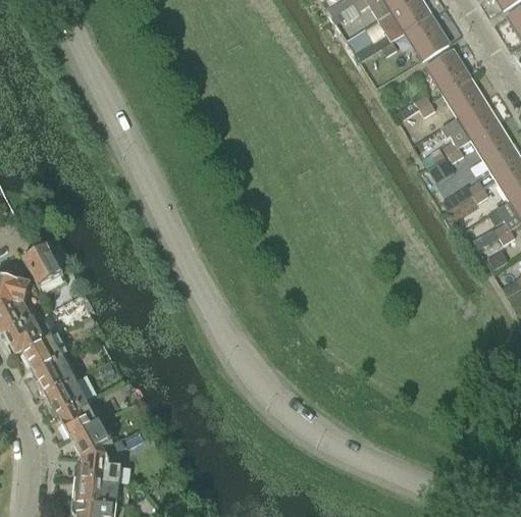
[(358,0),(354,2),(354,3),(358,10),(369,3),(367,0),(358,0)]
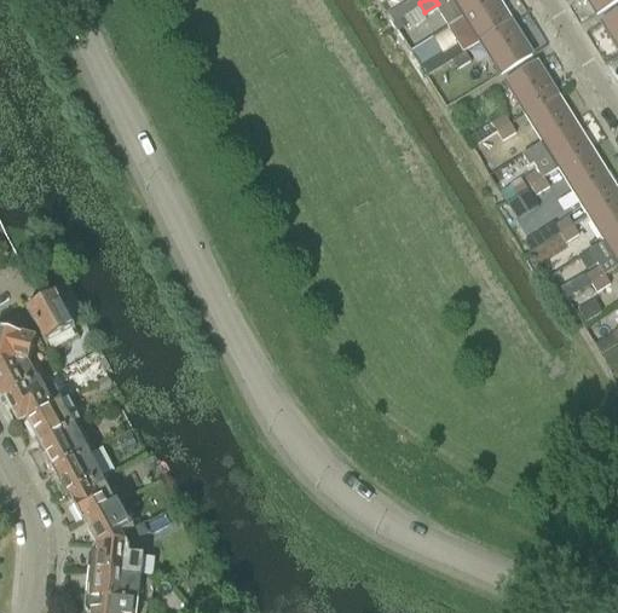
[(435,0),(438,4),(448,21),(465,10),(466,11),(483,0),(435,0)]
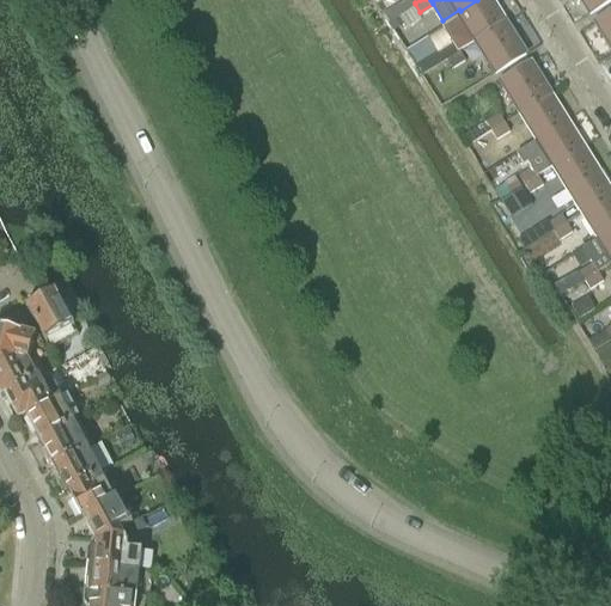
[(477,0),(460,11),(443,23),(453,38),(458,48),(459,47),(476,36),(506,18),(494,0),(477,0)]
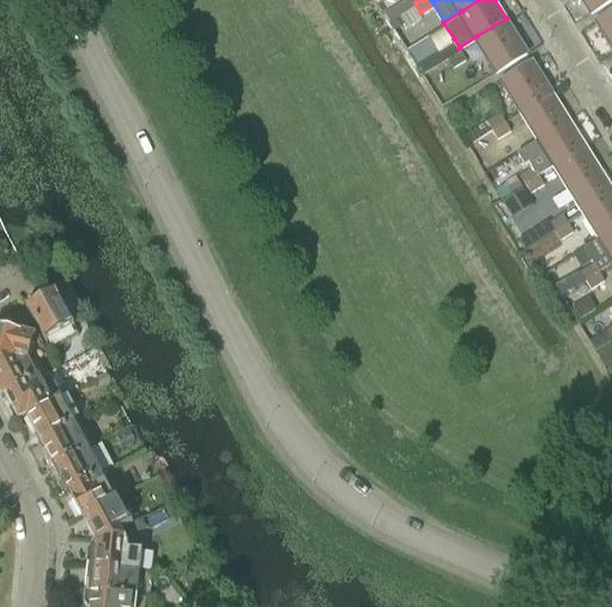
[(586,0),(592,10),(605,0),(586,0)]
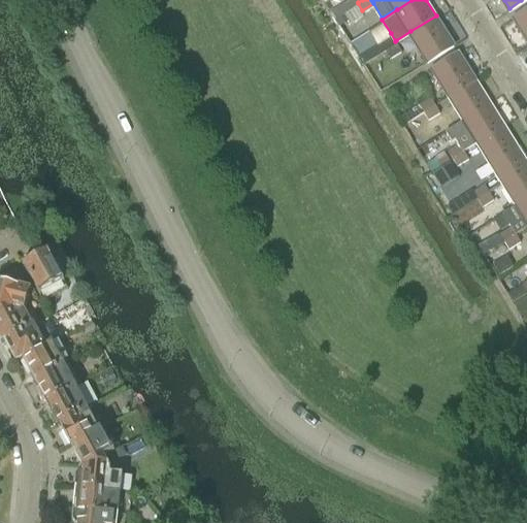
[(526,6),(514,14),(526,35),(526,6)]
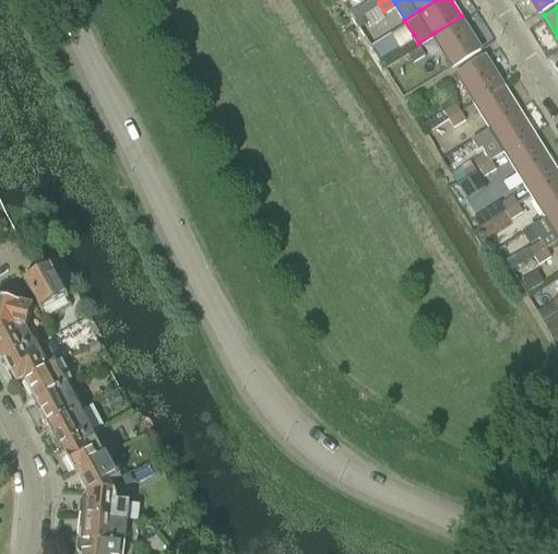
[(481,46),(462,16),(435,33),(453,62),(481,46)]
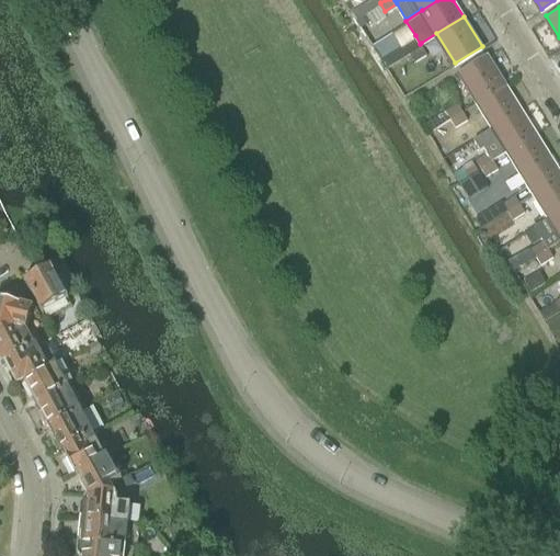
[(391,29),(373,41),(381,54),(400,42),(401,44),(415,35),(406,21),(391,29)]
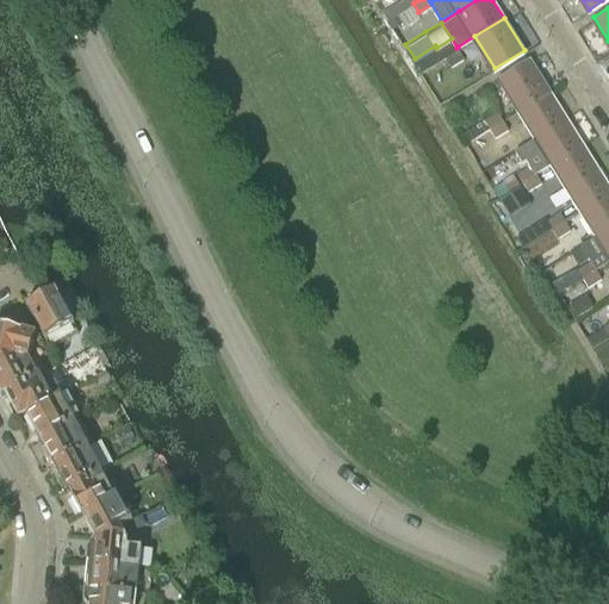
[(415,58),(414,60),(421,72),(446,56),(459,48),(458,47),(457,48),(452,38),(436,48),(435,45),(415,58)]
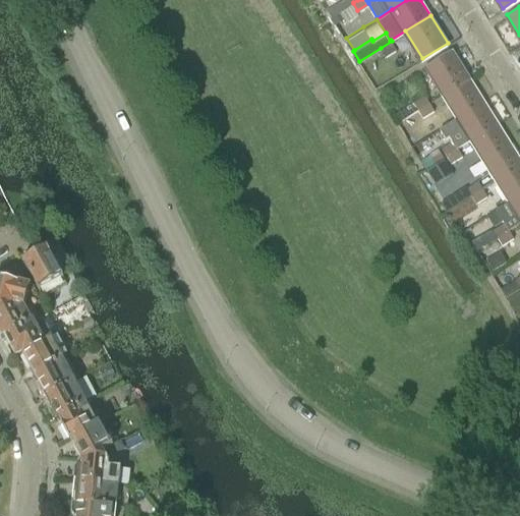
[(392,41),(381,48),(385,55),(397,48),(392,41)]
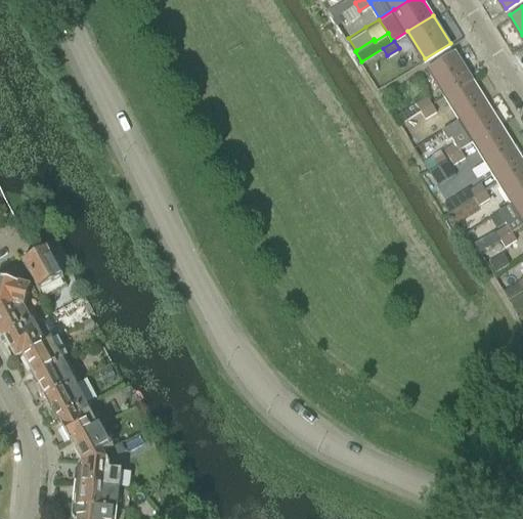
[(429,66),(446,93),(472,77),(454,49),(429,66)]
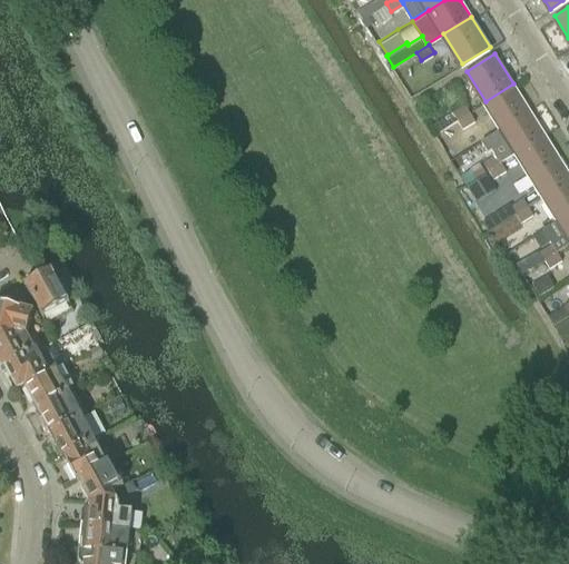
[(513,83),(486,101),(500,126),(528,108),(513,83)]
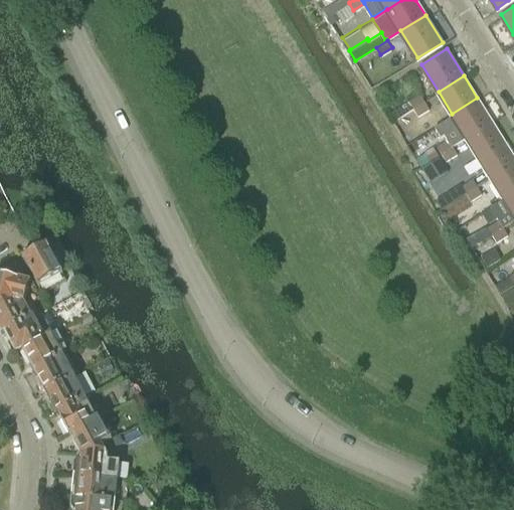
[(425,101),(420,94),(390,112),(395,120),(412,109),(413,109),(425,101)]
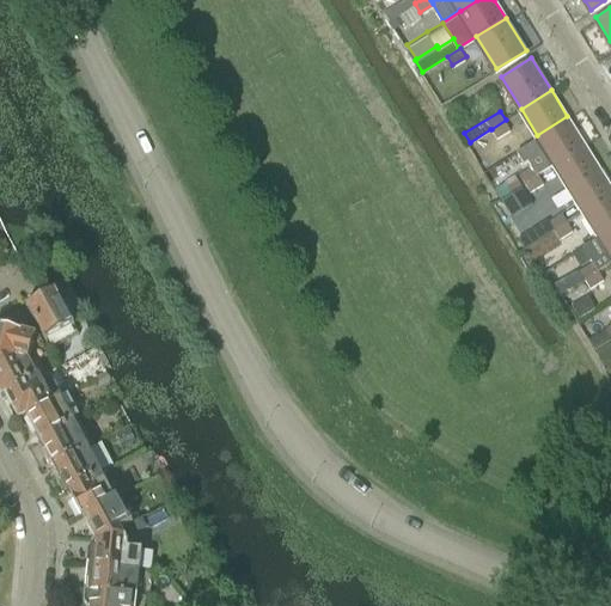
[(582,141),(567,116),(537,135),(538,135),(517,148),(524,160),(529,158),(532,164),(536,170),(537,170),(553,159),(582,141)]
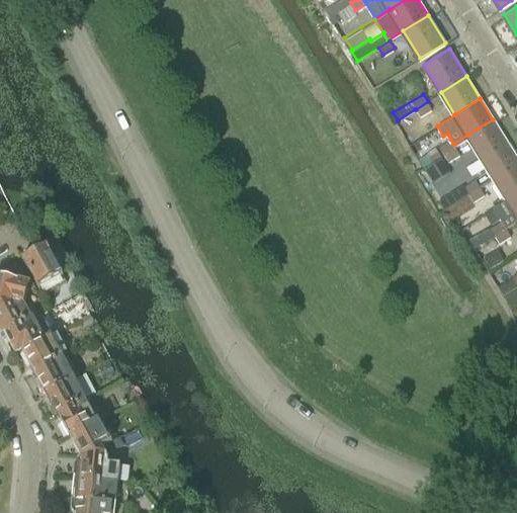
[(428,101),(416,109),(421,117),(433,109),(428,101)]
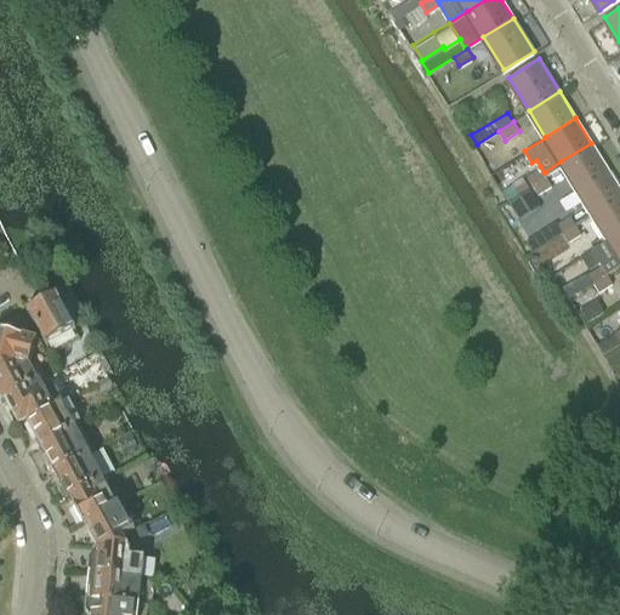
[(607,169),(591,143),(561,161),(576,187),(607,169)]
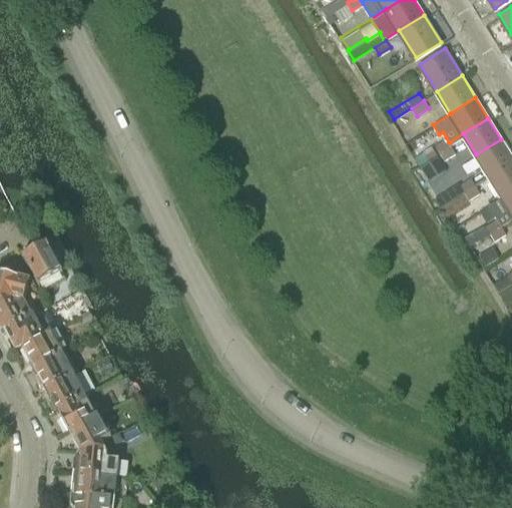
[(451,144),(450,142),(449,142),(446,137),(435,144),(440,152),(451,144)]
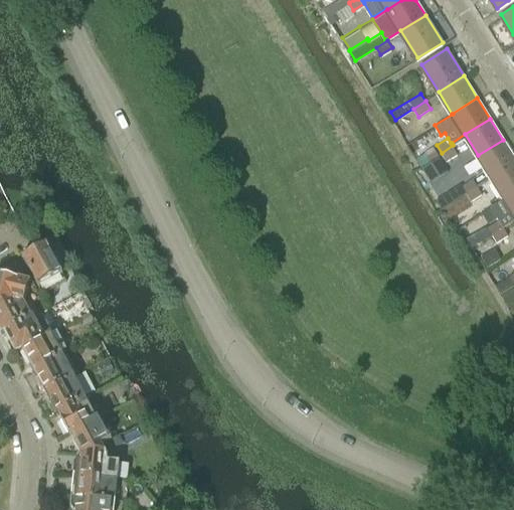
[(491,176),(513,162),(513,156),(503,140),(478,155),(491,176)]
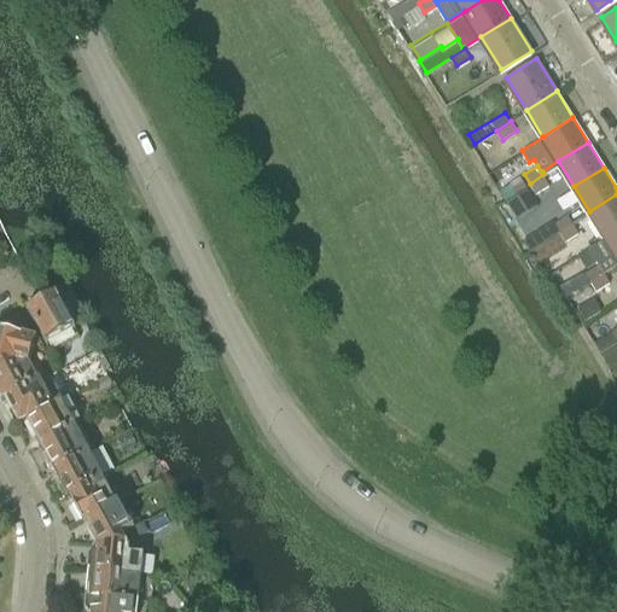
[(543,174),(530,184),(536,193),(549,184),(543,174)]
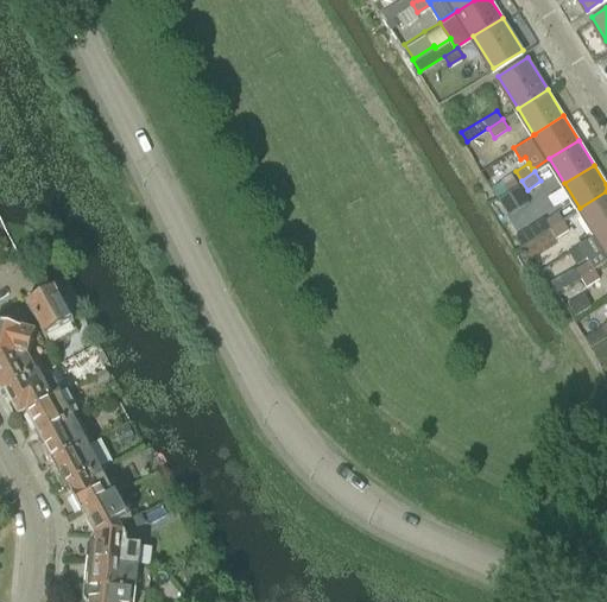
[(520,182),(501,194),(500,195),(510,211),(531,198),(520,182)]
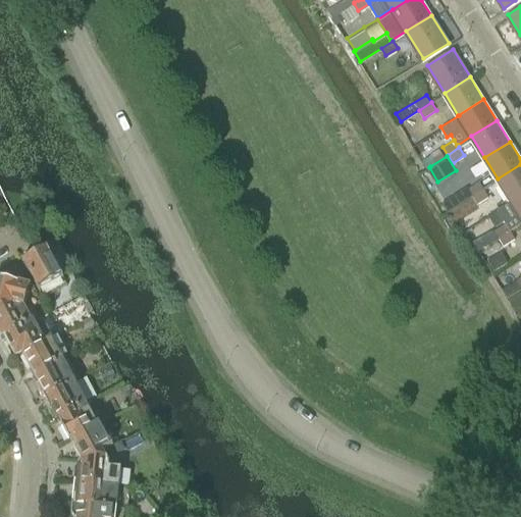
[(520,164),(498,178),(511,200),(520,194),(520,164)]
